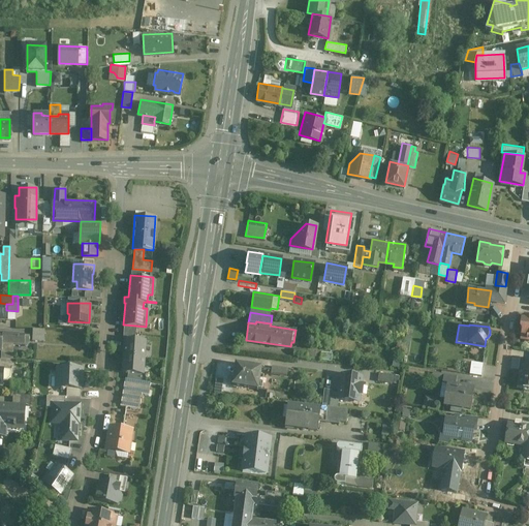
[(43,327),(32,327),(32,339),(43,339),(43,327)]
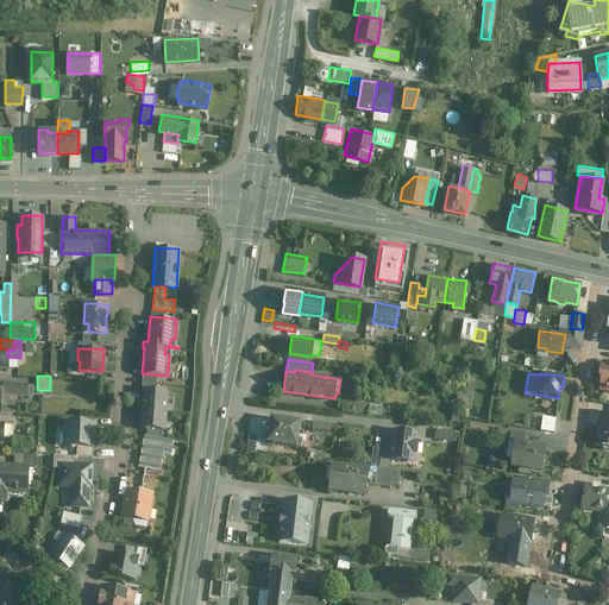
[(14,383),(0,382),(0,402),(1,402),(1,392),(10,394),(13,394),(14,383)]
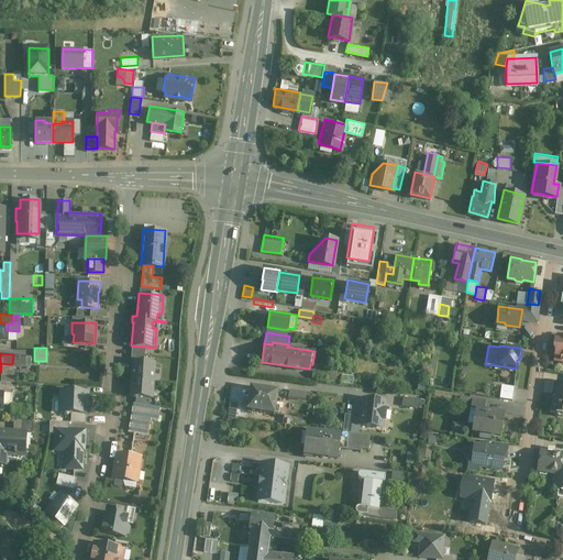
[(25,355),(13,354),(12,364),(24,365),(25,360),(25,355)]
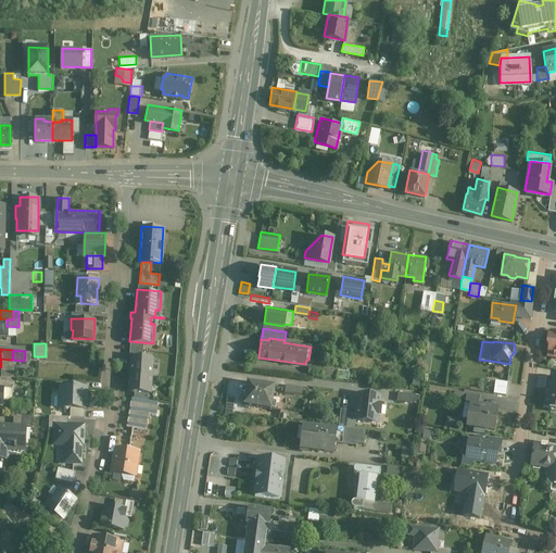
[(142,355),(130,355),(129,372),(151,374),(152,356),(142,355)]
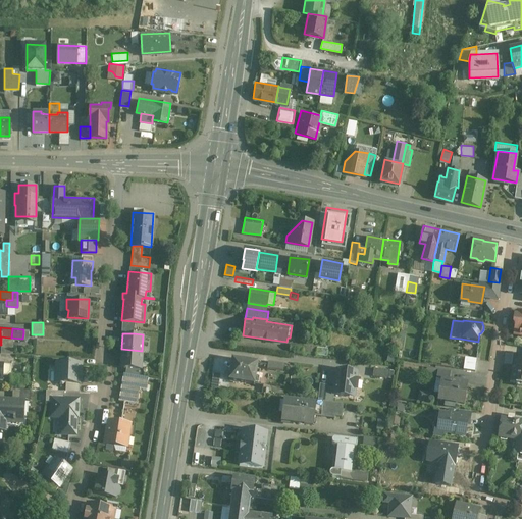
[(12,343),(7,343),(8,338),(1,336),(1,345),(0,353),(12,353),(12,343)]
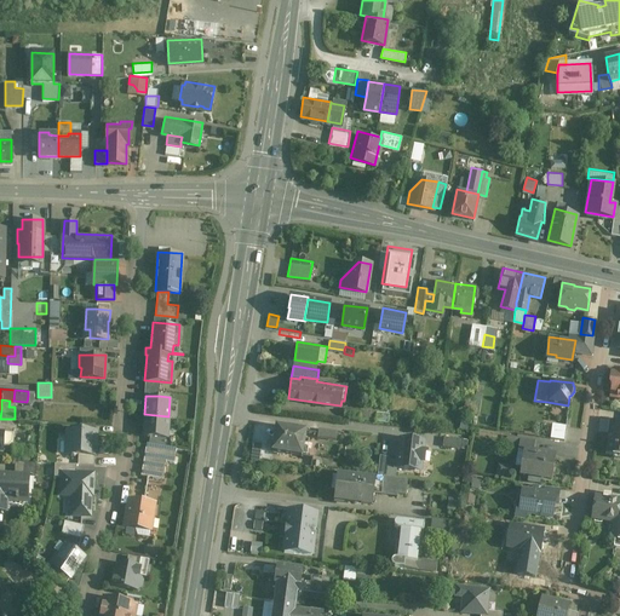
[(377,412),(360,409),(360,415),(359,415),(359,416),(375,419),(377,412)]
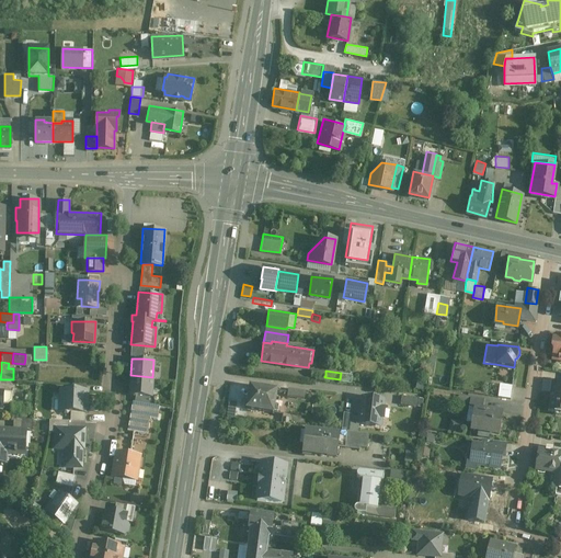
[(152,377),(130,375),(129,393),(135,393),(151,394),(152,377)]
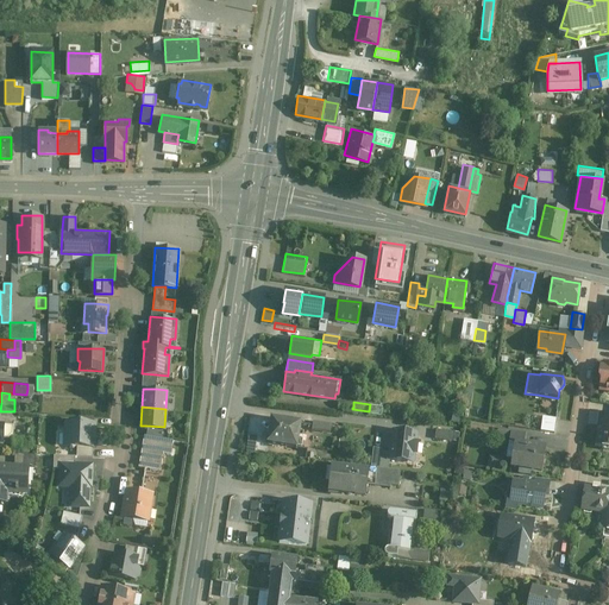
[(0,411),(0,410),(0,422),(4,423),(13,423),(13,420),(17,420),(17,411),(0,411)]
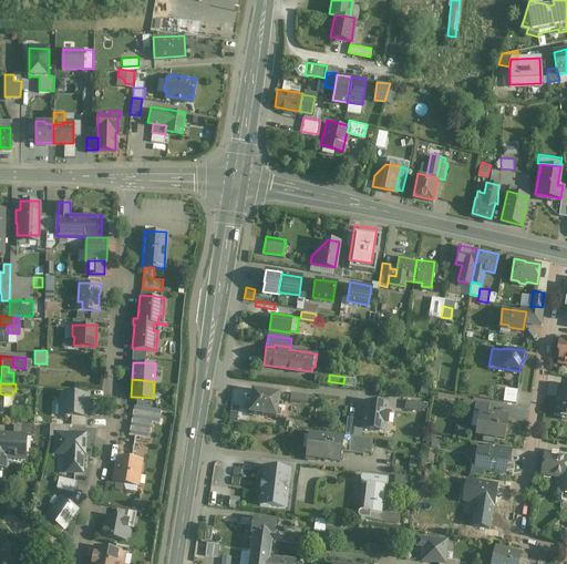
[(566,383),(559,382),(557,400),(555,400),(554,413),(566,414),(566,383)]
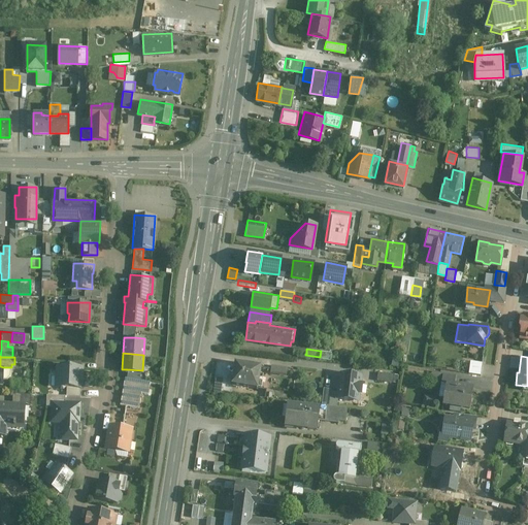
[(482,361),(470,359),(468,371),(480,373),(482,361)]
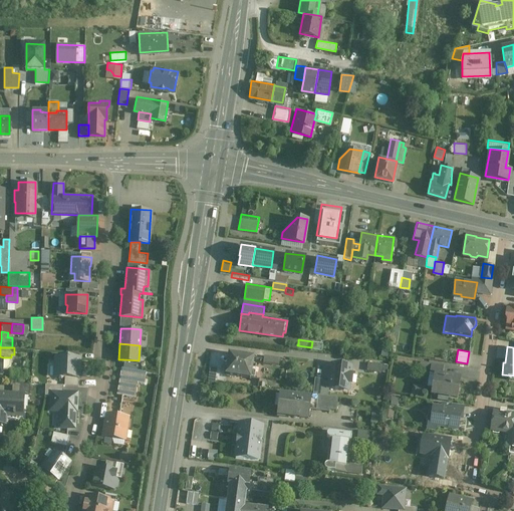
[(245,353),(237,352),(237,353),(229,352),(226,371),(250,375),(253,355),(244,354),(245,353)]
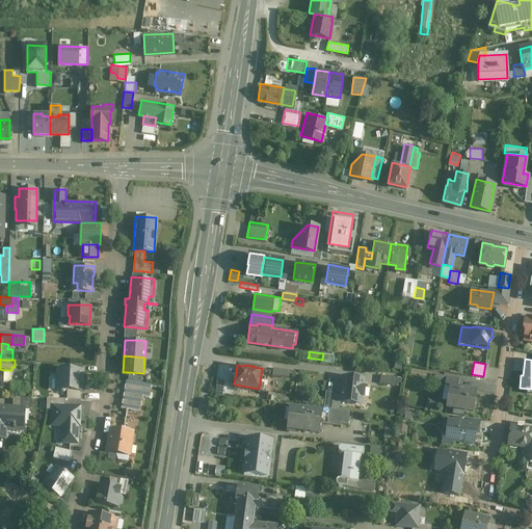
[(288,368),(273,366),(272,374),(287,376),(288,368)]
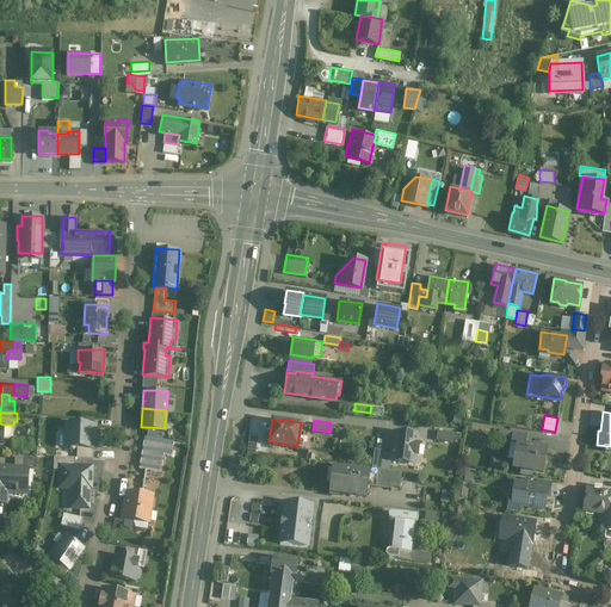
[(94,423),(67,422),(66,445),(67,445),(69,447),(73,448),(75,446),(76,446),(93,446),(94,423)]
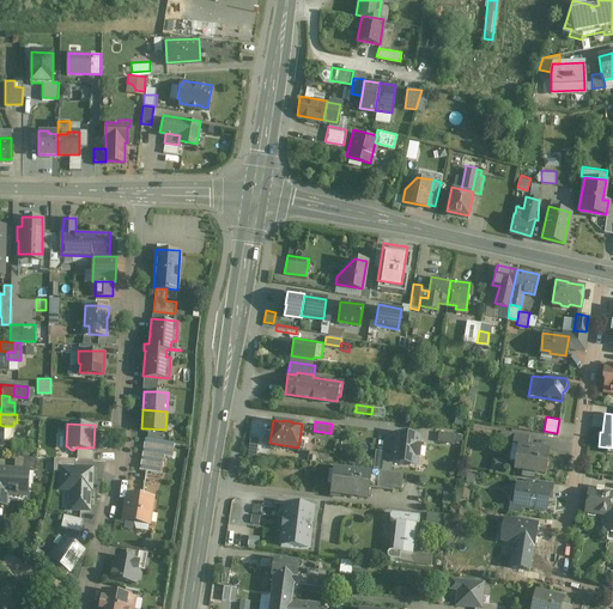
[(394,427),(392,461),(416,463),(419,430),(394,427)]
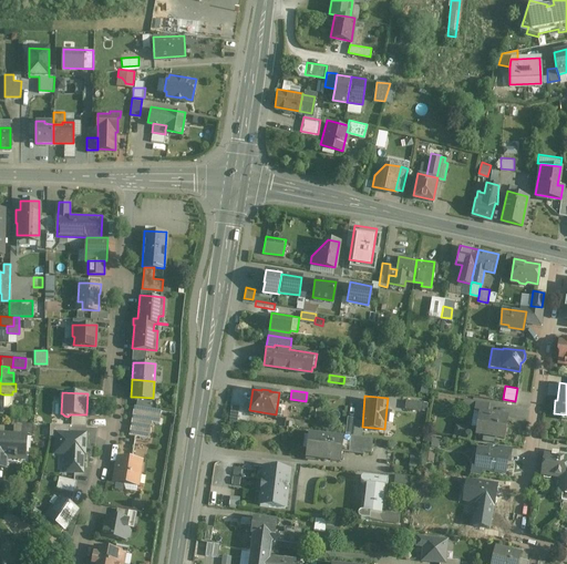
[(153,398),(136,397),(136,404),(155,408),(156,398),(153,398)]
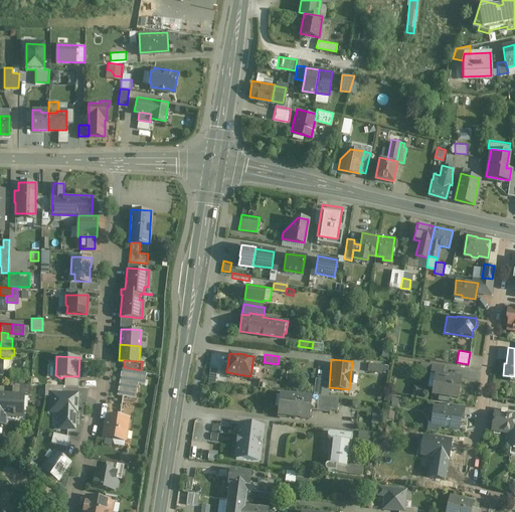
[(384,363),(368,361),(367,369),(383,371),(384,363)]
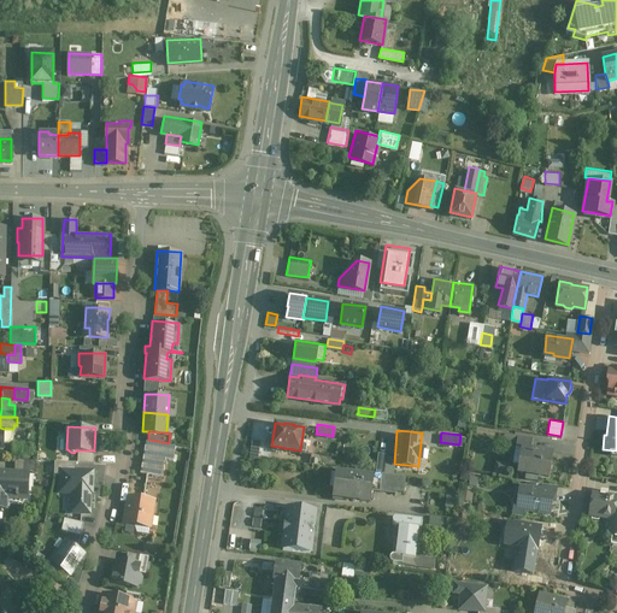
[(532,438),(517,436),(516,444),(521,446),(530,448),(532,438)]
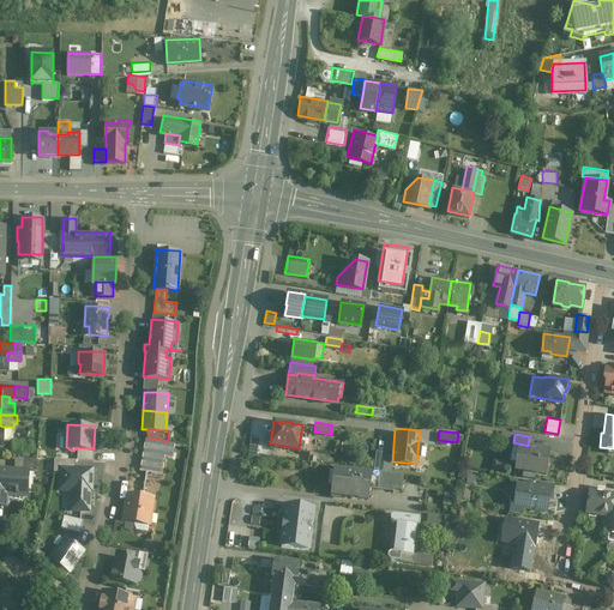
[(258,453),(260,436),(252,435),(248,452),(258,453)]
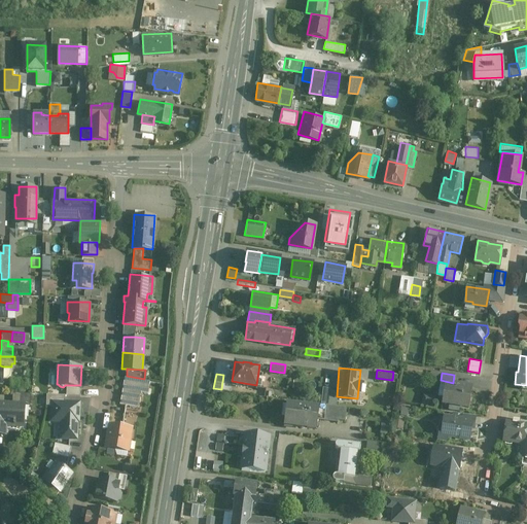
[(25,377),(10,376),(10,386),(25,386),(25,377)]
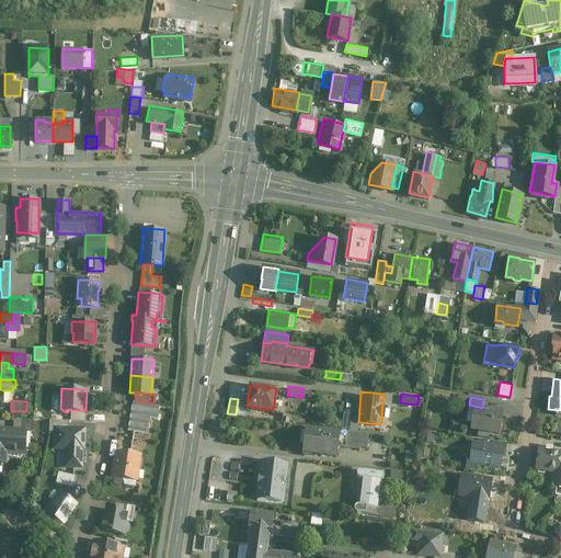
[(135,400),(133,400),(130,412),(150,416),(157,417),(159,405),(153,403),(135,400)]
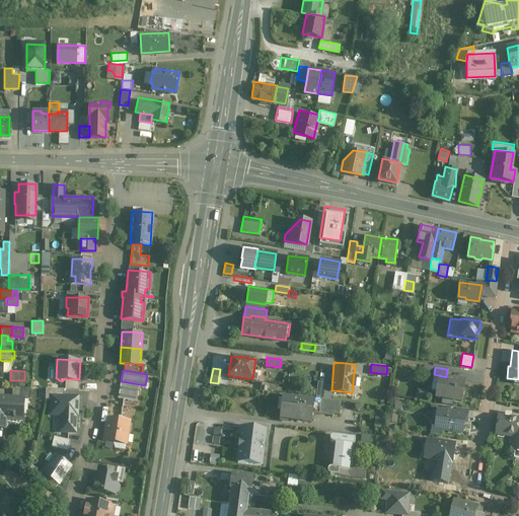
[(446,377),(438,375),(435,395),(461,399),(464,380),(446,377)]
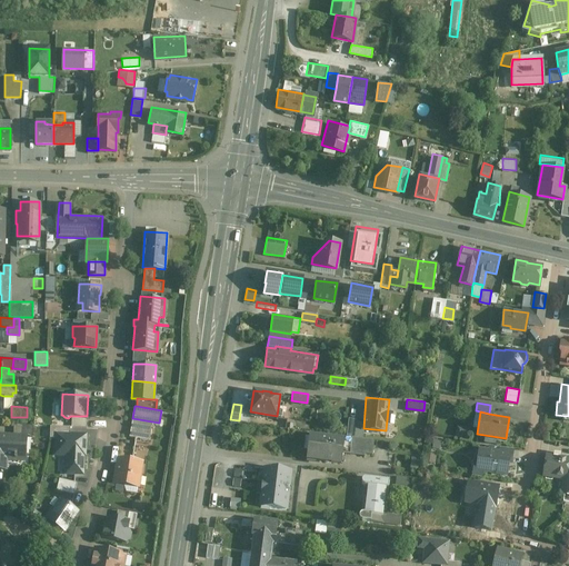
[(87,416),(71,416),(71,425),(86,426),(87,416)]
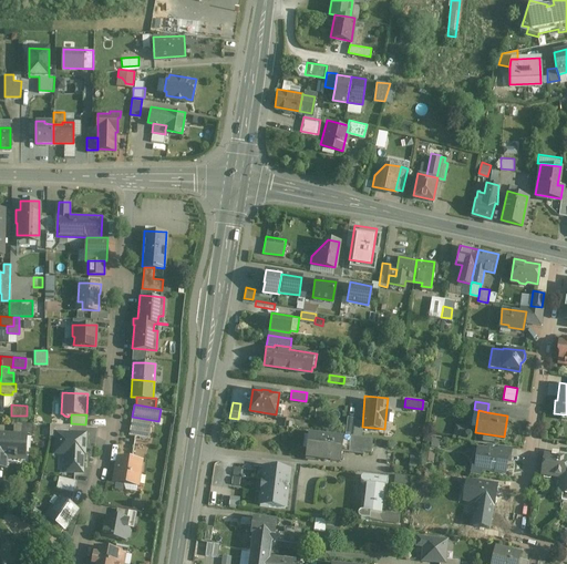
[(152,420),(132,417),(129,433),(148,437),(152,420)]
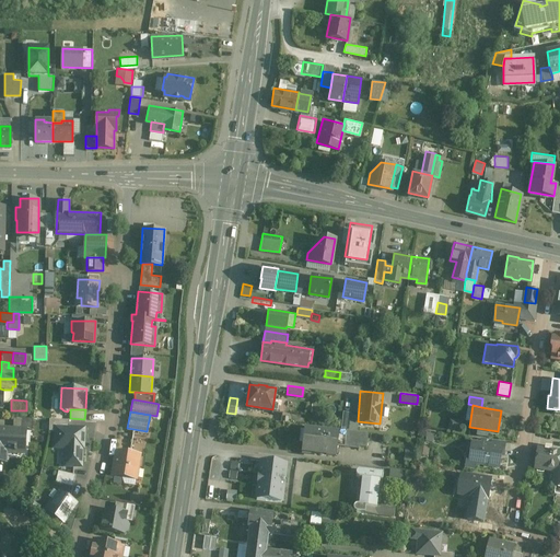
[(33,417),(13,416),(13,428),(26,428),(32,428),(33,417)]
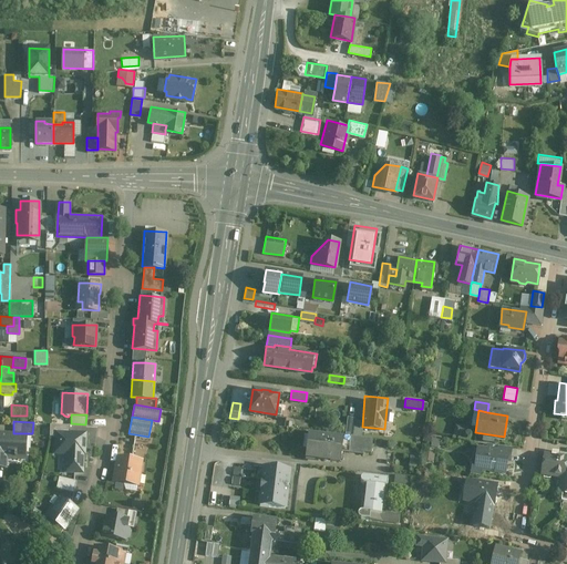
[(465,433),(466,424),(456,422),(454,432),(465,433)]
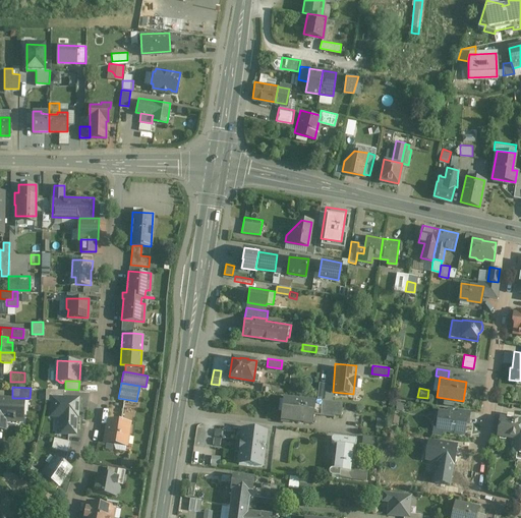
[(52,396),(64,396),(64,390),(46,389),(46,399),(52,399),(52,396)]
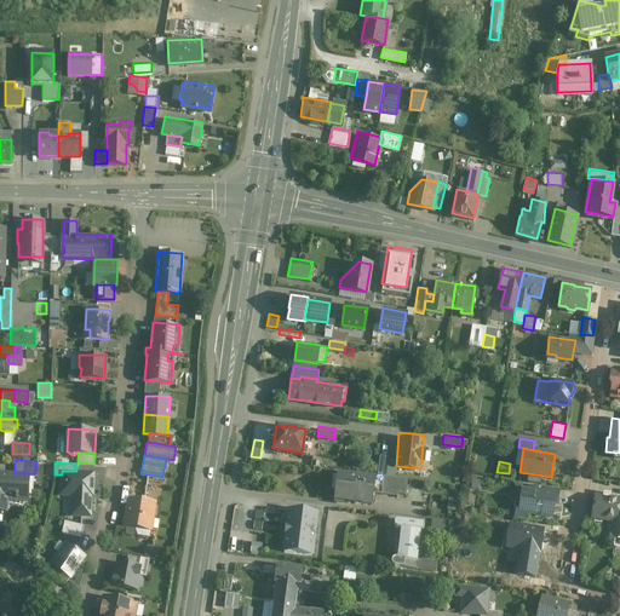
[(15,473),(0,471),(0,507),(5,508),(6,496),(16,496),(16,499),(18,499),(18,496),(28,496),(29,473),(15,473)]
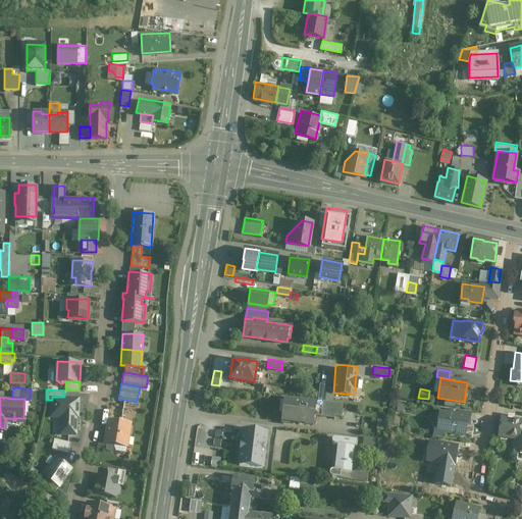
[(64,397),(52,397),(52,400),(51,415),(61,415),(61,432),(75,433),(76,416),(77,416),(79,398),(64,397)]
